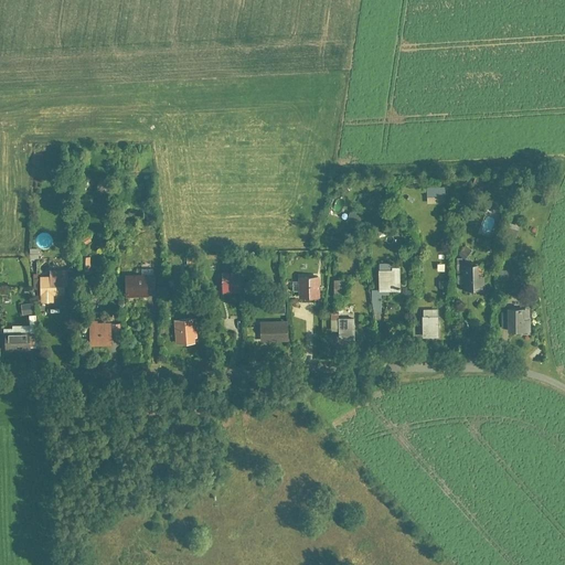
[(30,256),(31,270),(39,270),(39,256),(30,256)]
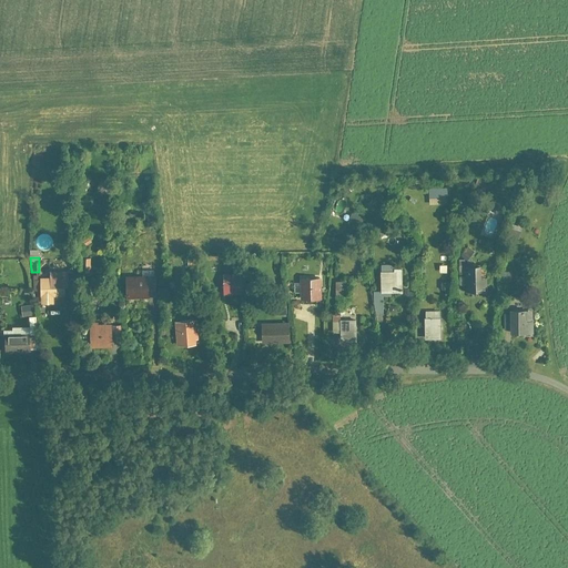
[(188,261),(188,270),(201,269),(200,260),(188,261)]
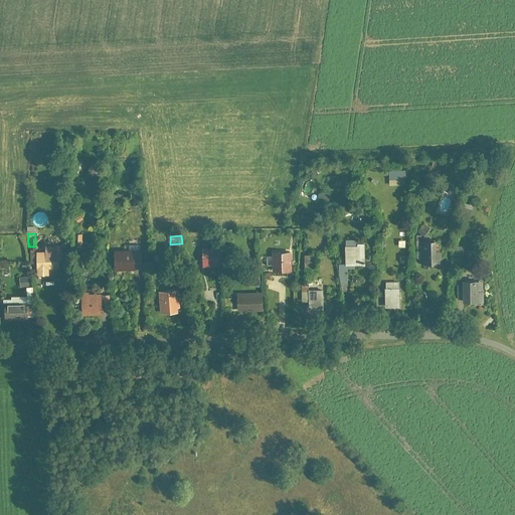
[(70,237),(70,251),(82,250),(82,237),(70,237)]
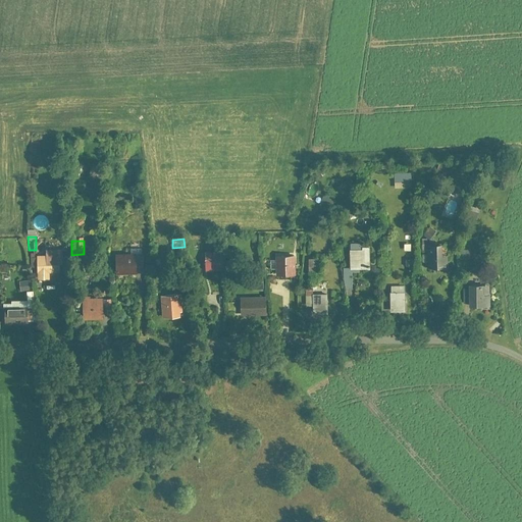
[(425,245),(426,268),(445,267),(444,244),(425,245)]
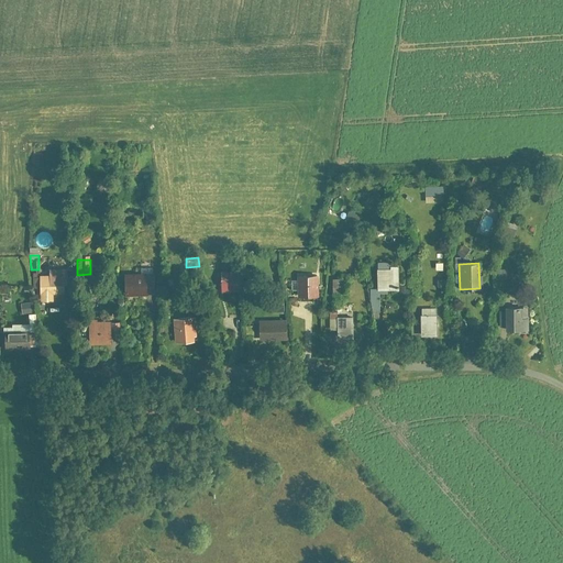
[(379,265),(379,293),(401,293),(400,264),(379,265)]
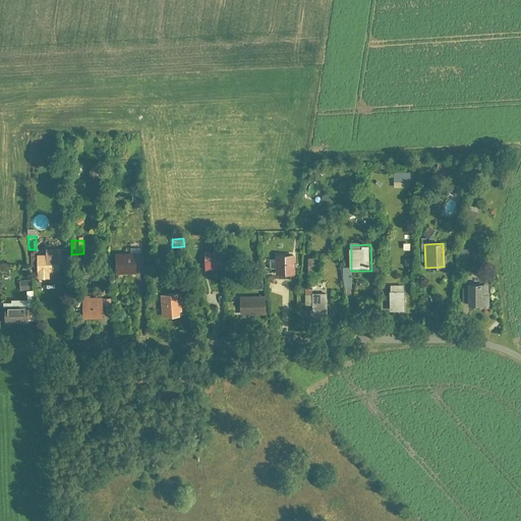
[(37,259),(39,281),(60,280),(59,269),(64,269),(63,249),(48,250),(48,258),(37,259)]
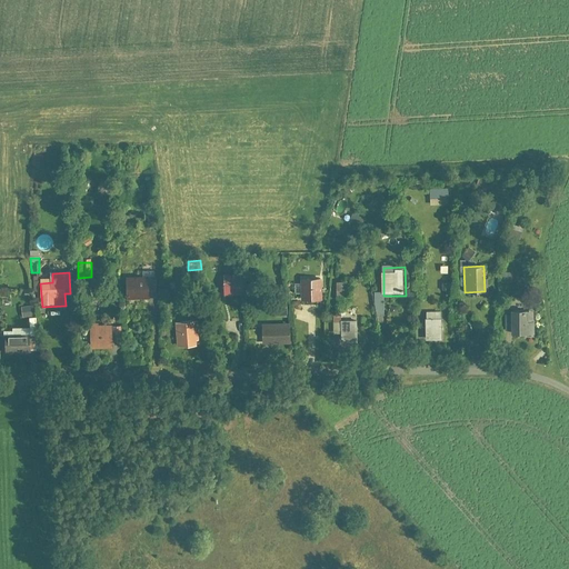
[(127,278),(129,299),(153,297),(151,276),(127,278)]
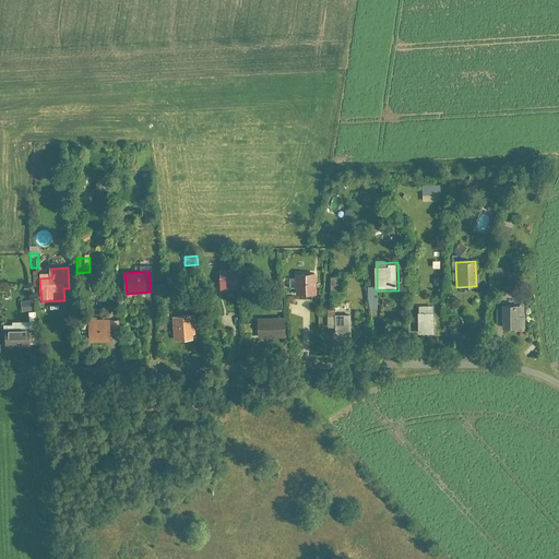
[(222,274),(223,293),(244,292),(241,273),(222,274)]
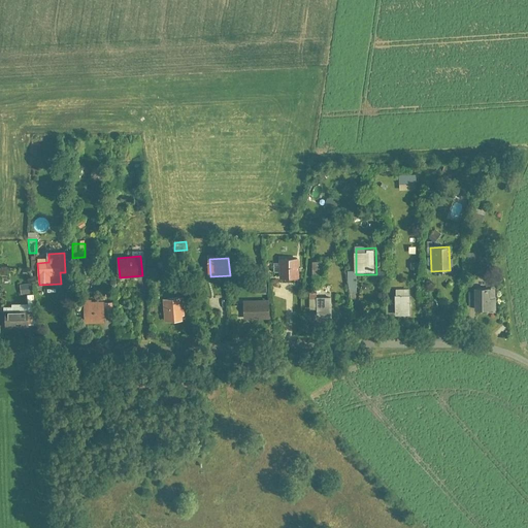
[(298,278),(297,260),(281,260),(282,279),(298,278)]
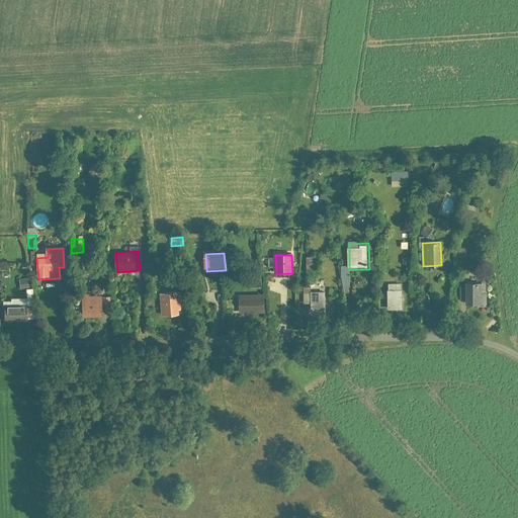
[(305,258),(306,271),(318,269),(316,256),(305,258)]
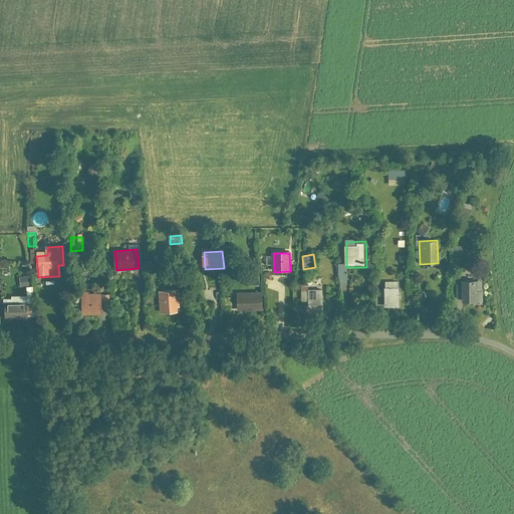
[(338,268),(338,289),(348,289),(348,268),(338,268)]
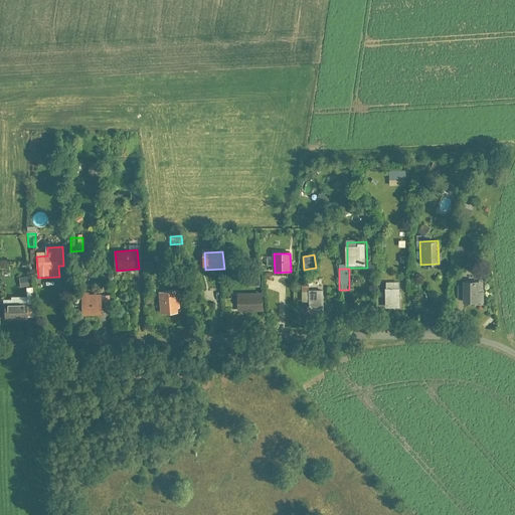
[(466,284),(467,307),(485,306),(484,284),(466,284)]
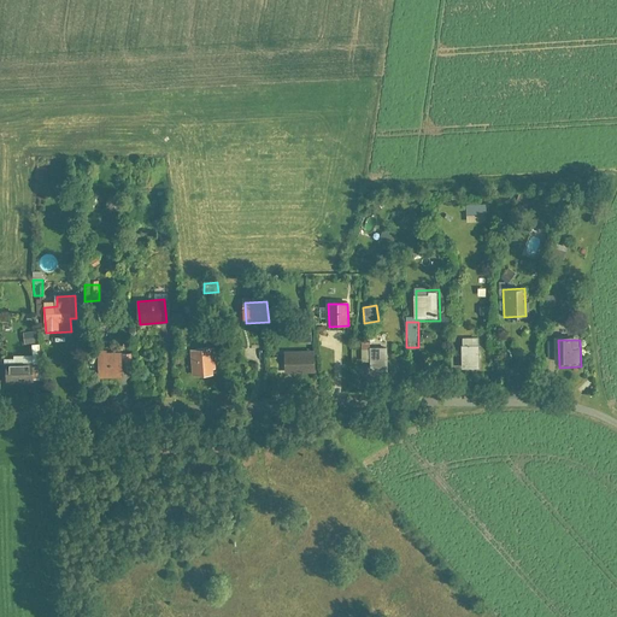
[(462,341),(462,369),(481,369),(481,341),(462,341)]
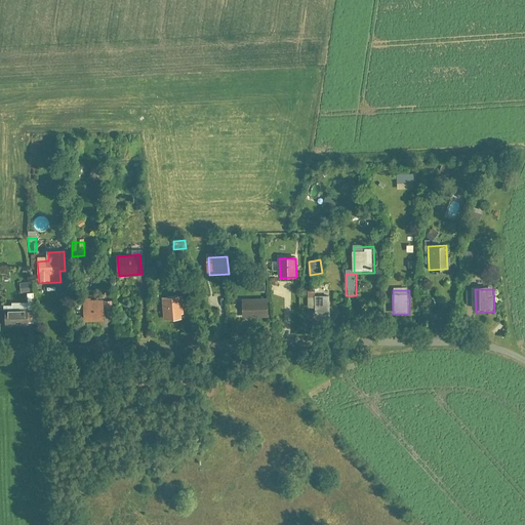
[(316,296),(316,320),(330,320),(330,296),(316,296)]
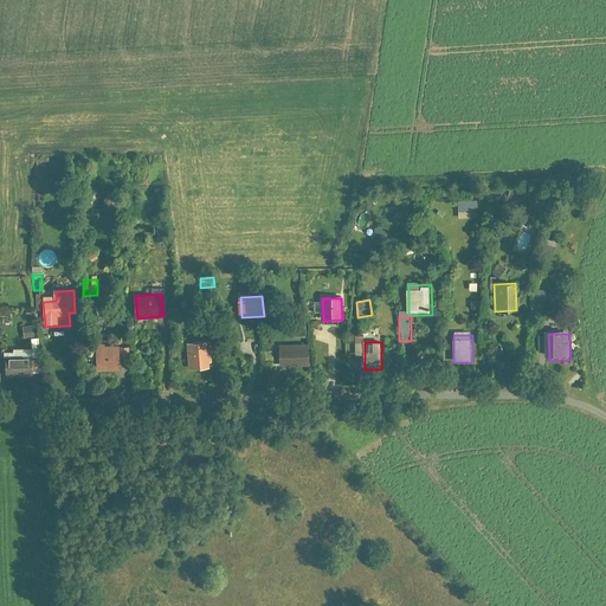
[(97,345),(97,371),(122,369),(121,345),(97,345)]
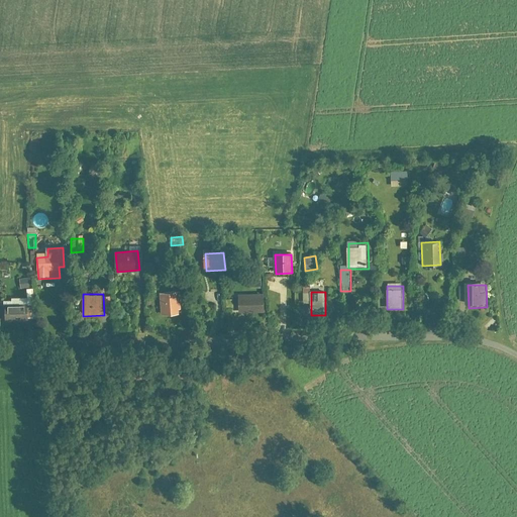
[(164,294),(165,317),(182,316),(181,294),(164,294)]
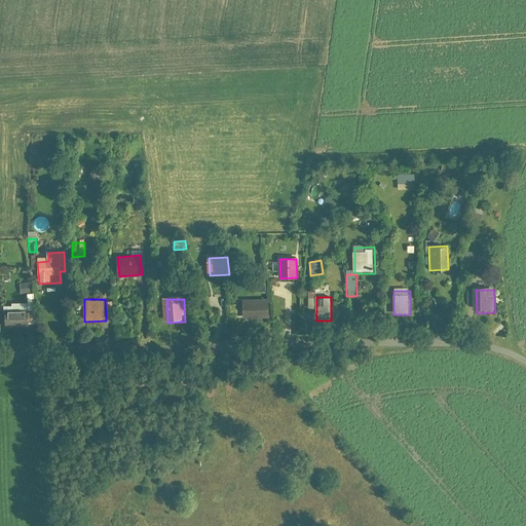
[(243,302),(245,323),(269,322),(268,301),(243,302)]
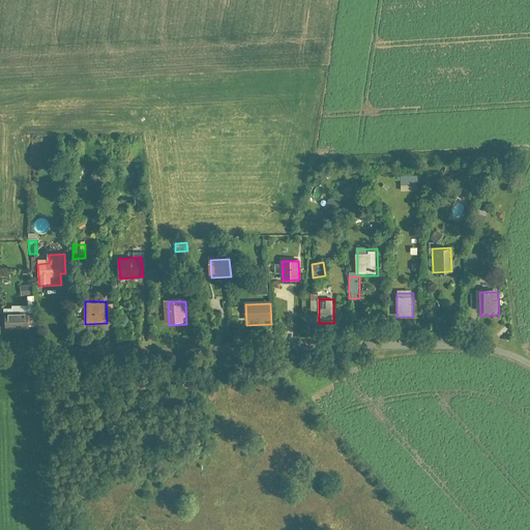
[(6,310),(7,328),(32,328),(32,310),(6,310)]
